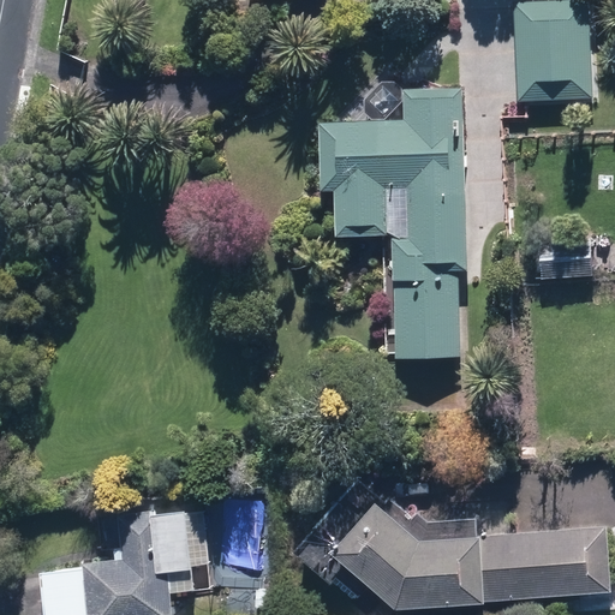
[(584,0),(555,0),(512,3),(517,100),(590,96),(584,0)]
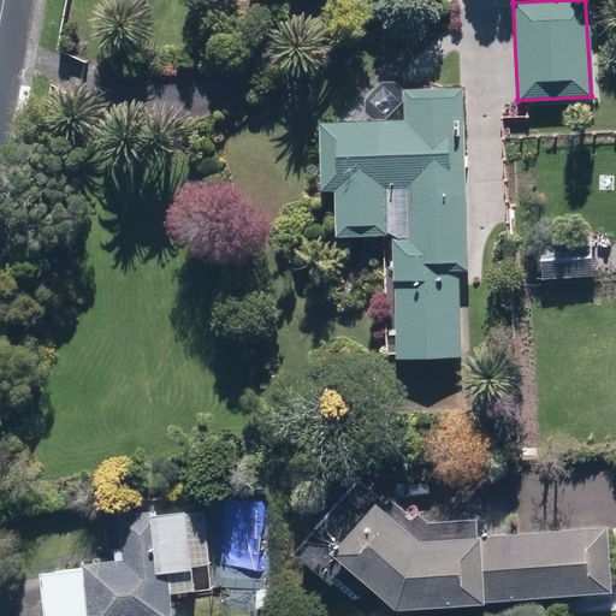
[(468,276),(461,90),(402,93),(403,122),(317,125),(320,195),(332,194),(335,241),(389,238),(394,362),(460,360),(456,277),(468,276)]
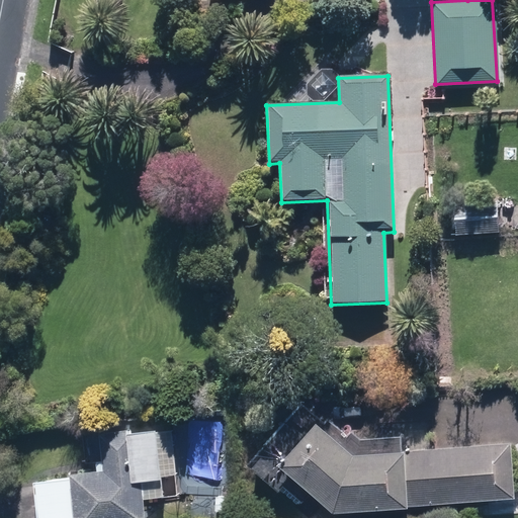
[(453,204),(454,236),(497,234),(496,202),(453,204)]
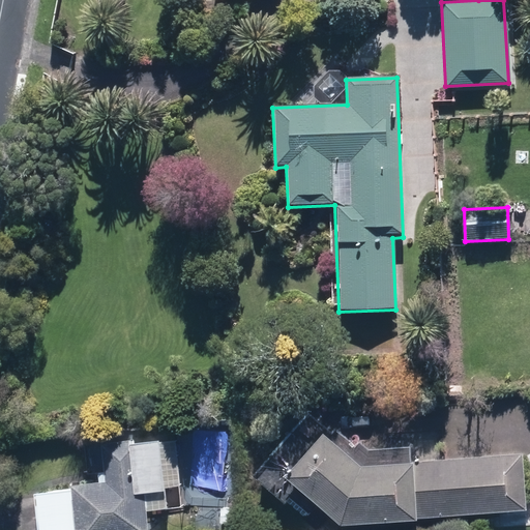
[(147,529),(145,512),(166,510),(164,490),(180,488),(174,439),(135,444),(133,432),(84,437),(88,473),(104,472),(105,482),(68,488),(69,490),(33,494),(37,529),(147,529)]
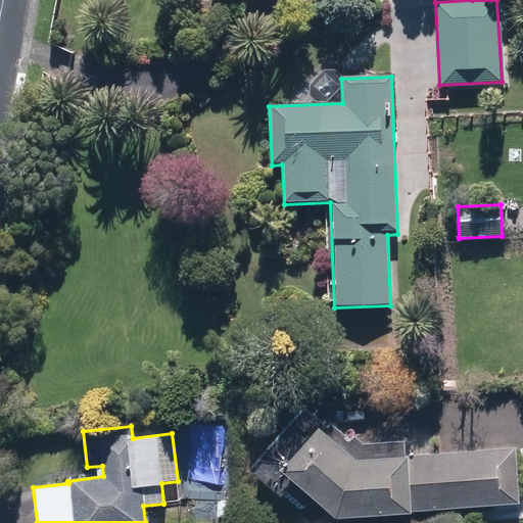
[(279,473),(334,522),(409,516),(409,508),(403,459),(353,463),(317,430),(279,473)]
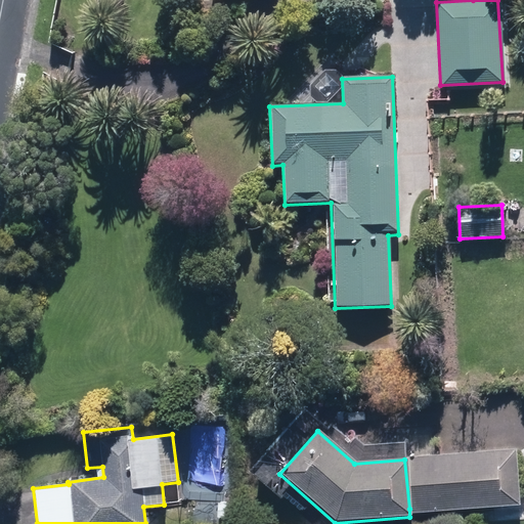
[(520,506),(515,448),(404,459),(404,460),(409,509),(409,515),(520,506)]
